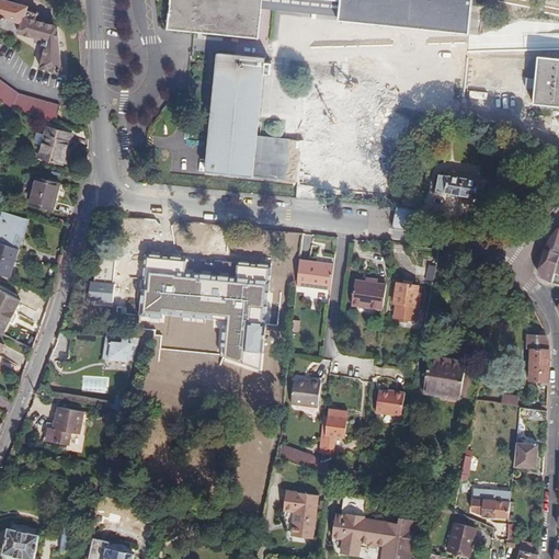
[(0,16),(20,22),(16,33),(45,42),(37,67),(61,75),(57,26),(31,19),(26,18),(27,11),(24,10),(25,7),(3,0),(0,0),(0,16)]
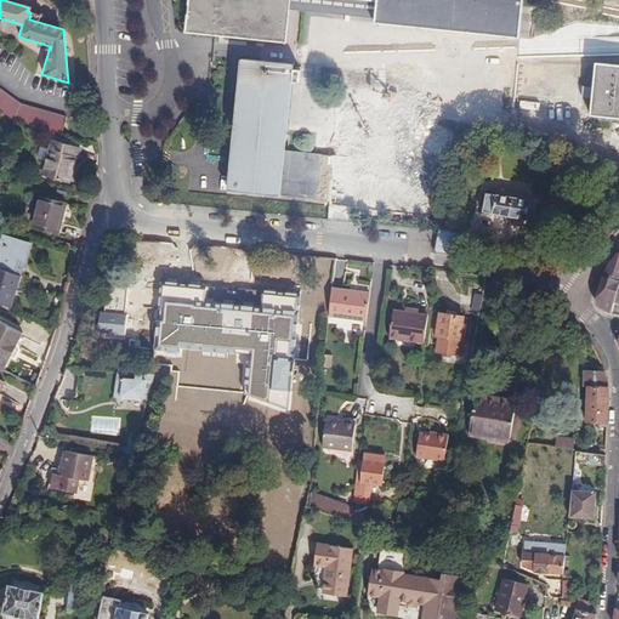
[(187,0),(185,33),(210,37),(283,43),(288,4),(288,0),(187,0)]
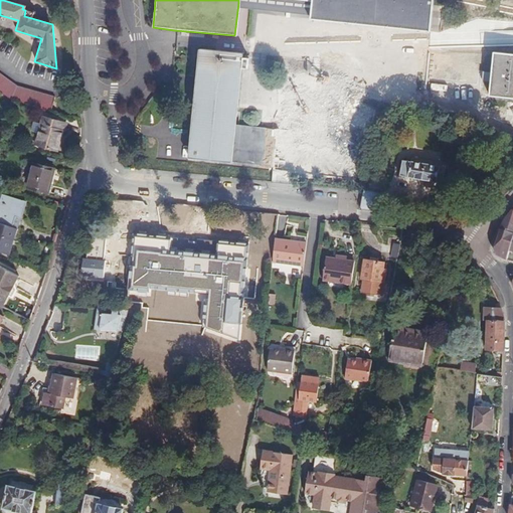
[(242,4),(312,11),(312,1),(303,0),(238,0),(238,3),(242,4)]
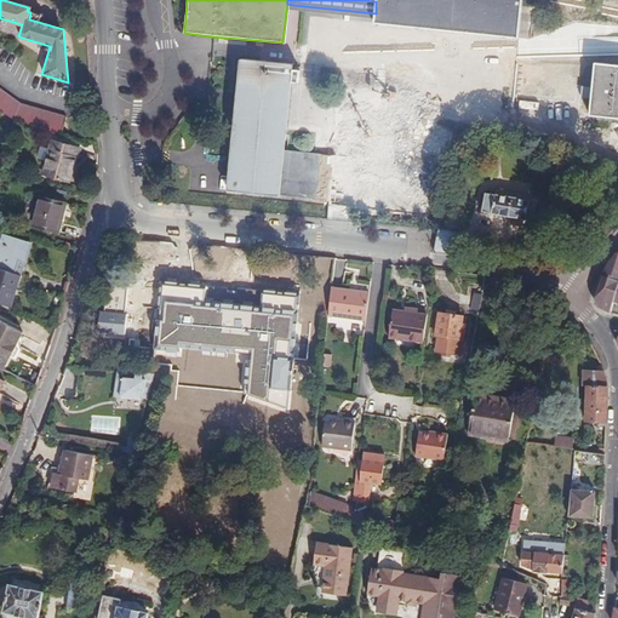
[(376,0),(376,1),(376,13),(375,23),(516,38),(520,0),(376,0)]
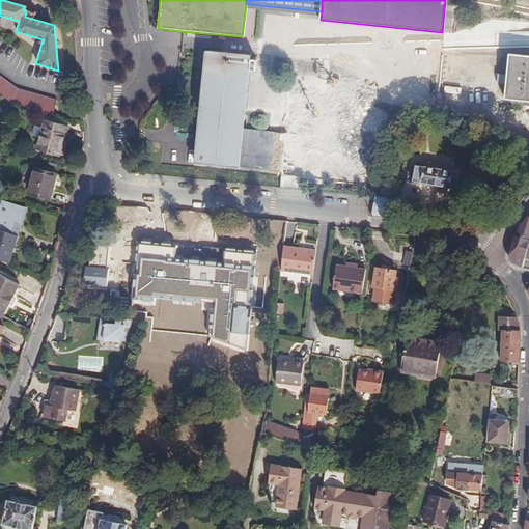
[(250,55),(206,50),(194,163),(238,168),(242,127),(245,105),(248,68),(255,70),(256,59),(251,58),(251,59),(249,59),(250,55)]
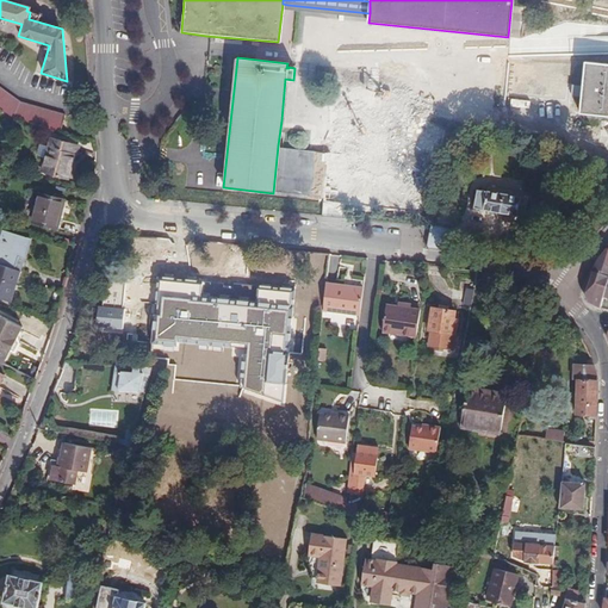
[(607,61),(584,59),(578,111),(607,113),(607,61)]
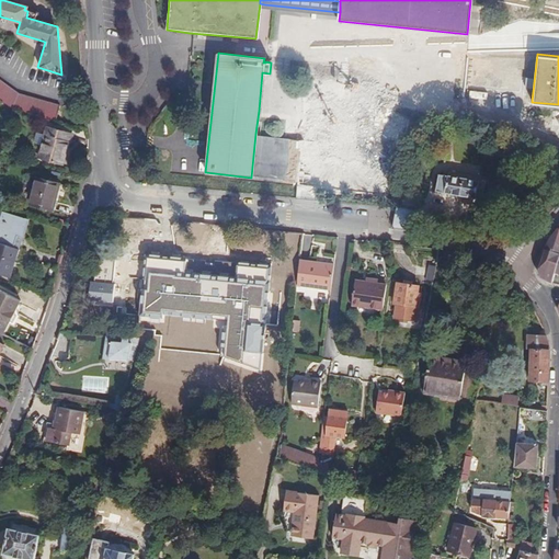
[(0,101),(11,109),(52,120),(56,105),(15,93),(0,81),(0,101)]
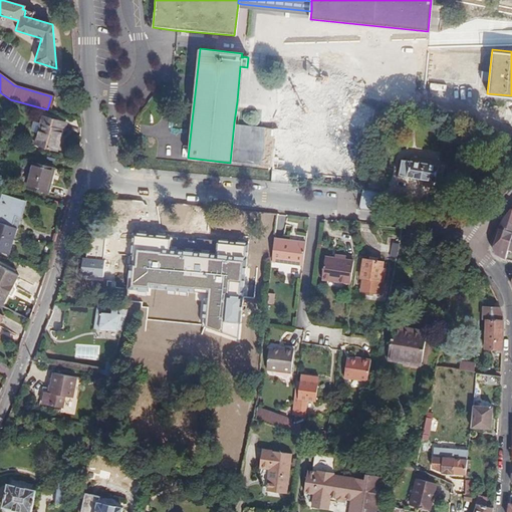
[(64,131),(66,121),(43,115),(35,145),(56,150),(62,131),(64,131)]
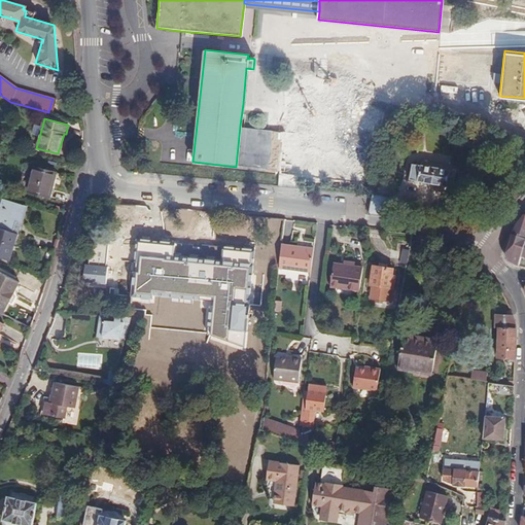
[(240,126),(236,167),(275,171),(279,130),(240,126)]
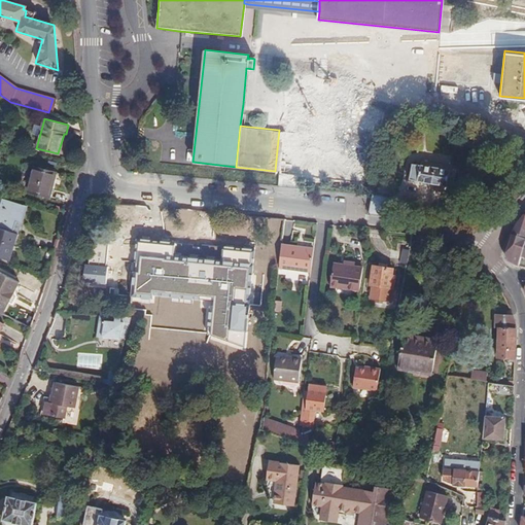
[(408,179),(446,185),(449,169),(411,163),(408,179)]
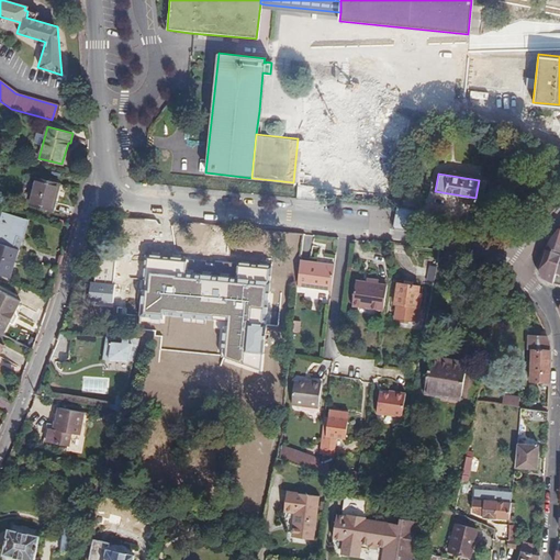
[(55,194),(57,183),(37,178),(30,204),(52,210),(56,194),(55,194)]
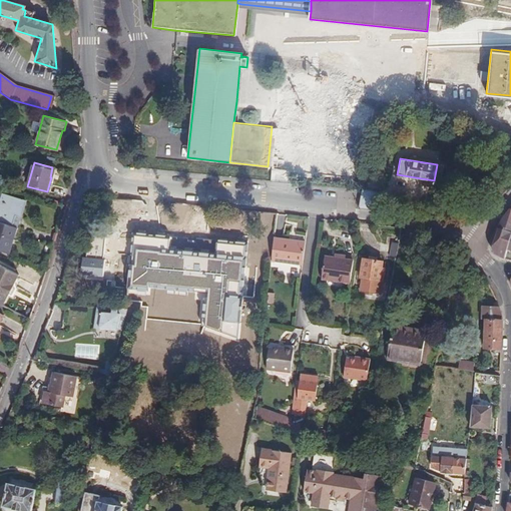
[(358,206),(377,209),(380,193),(361,189),(358,206)]
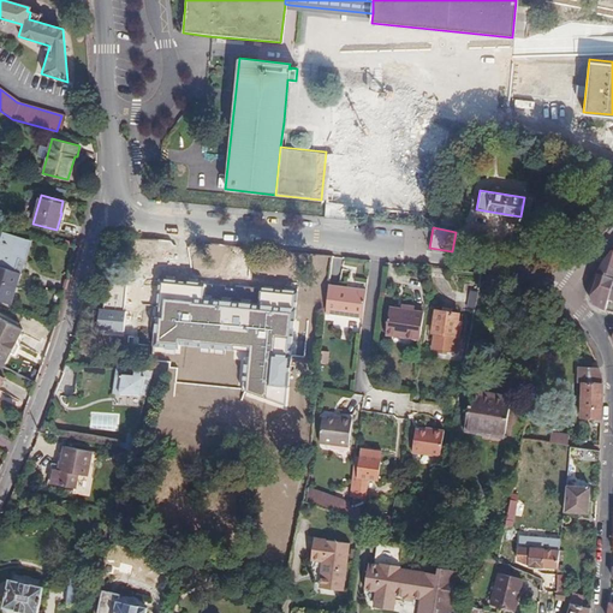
[(30,240),(3,232),(0,240),(0,299),(11,303),(19,273),(12,271),(17,255),(24,257),(30,240)]
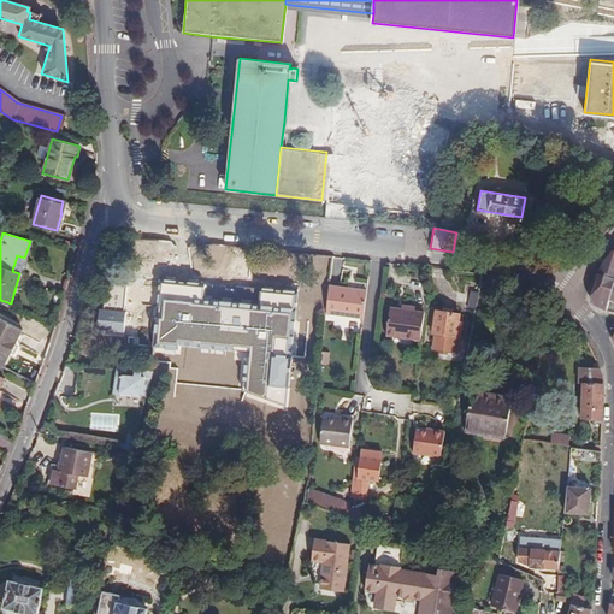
[(613,253),(612,253),(602,263),(591,295),(594,305),(603,310),(607,300),(613,279),(613,253)]
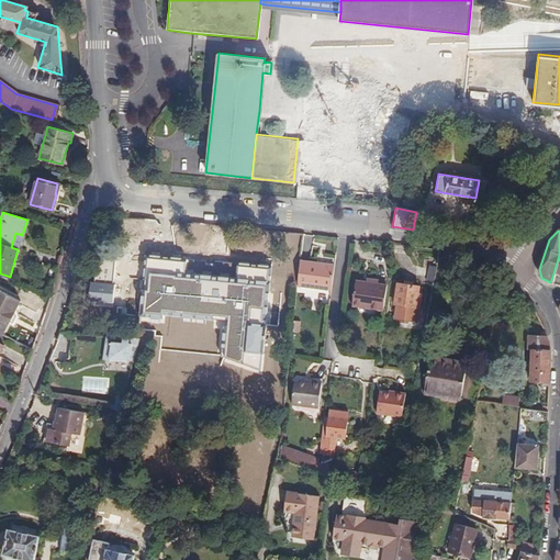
[(22,235),(15,233),(11,247),(18,249),(22,235)]
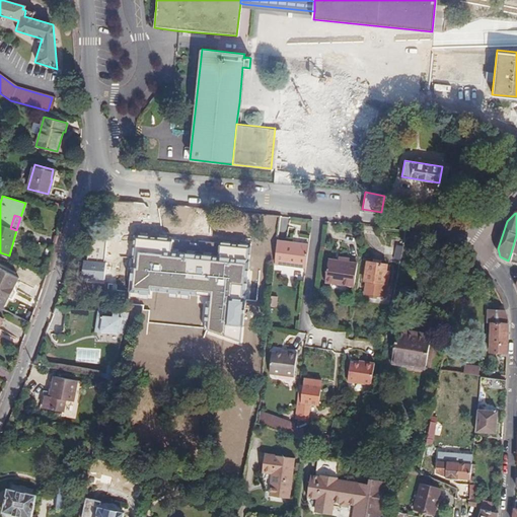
[(201,325),(238,341),(248,244),(217,240),(216,255),(168,250),(169,236),(132,232),(126,289),(147,291),(148,289),(157,290),(157,289),(208,294),(208,298),(204,298),(201,325)]
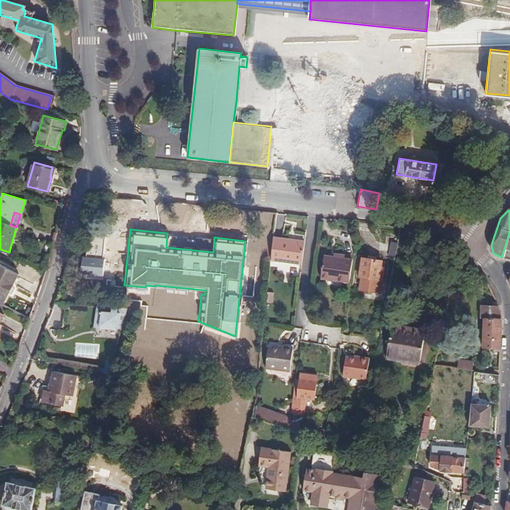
[(303,242),(271,238),(268,261),(300,264),(303,242)]
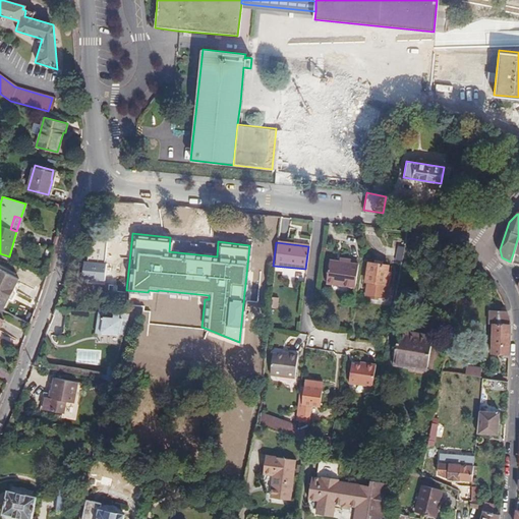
[(413,247),(403,245),(402,249),(401,257),(400,262),(410,264),(413,247)]
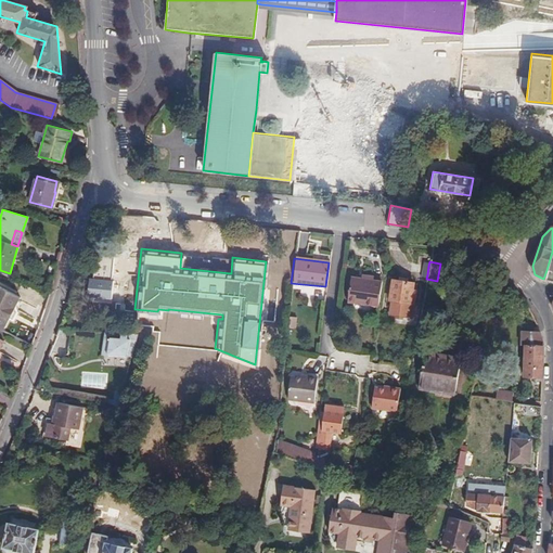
[(427,274),(428,266),(415,264),(414,271),(427,274)]
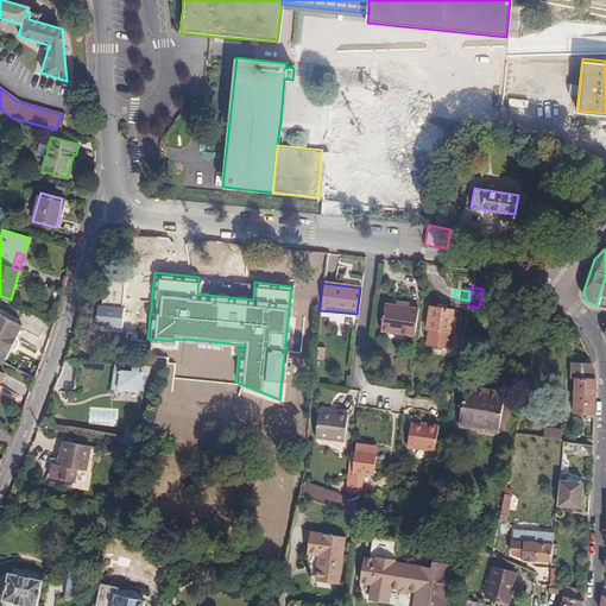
[(90,338),(118,339),(119,320),(118,320),(119,295),(99,294),(96,319),(92,319),(90,338)]
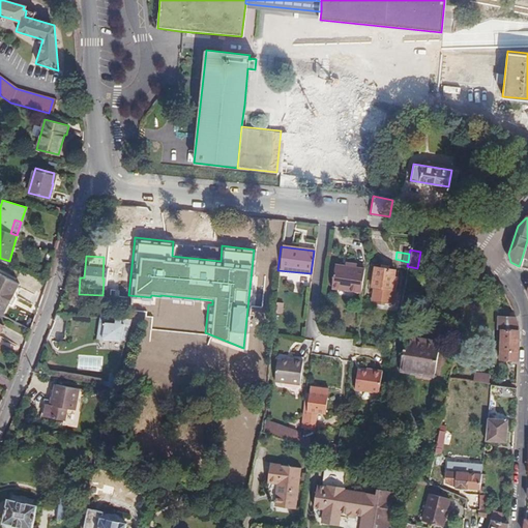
[(345,291),(359,293),(362,270),(333,265),(329,286),(346,289),(345,291)]
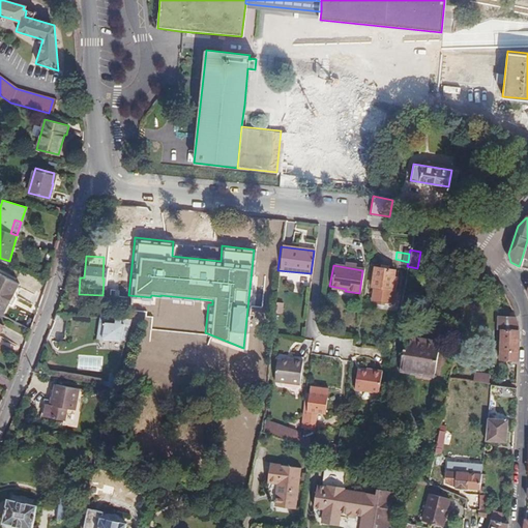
[(391,270),(373,267),(370,286),(371,287),(370,299),(390,302),(394,280),(390,280),(391,270)]
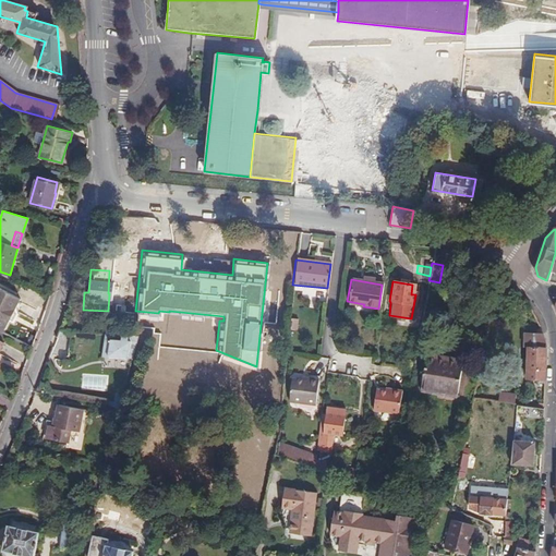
[(21,298),(0,287),(0,329),(2,331),(10,318),(13,312),(21,298)]
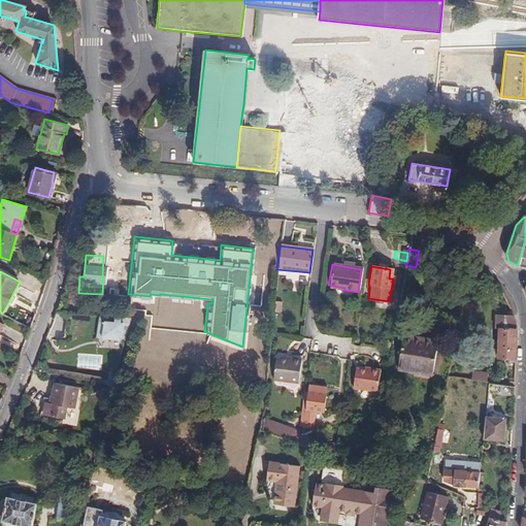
[(91,315),(68,313),(66,329),(87,331),(91,315)]
